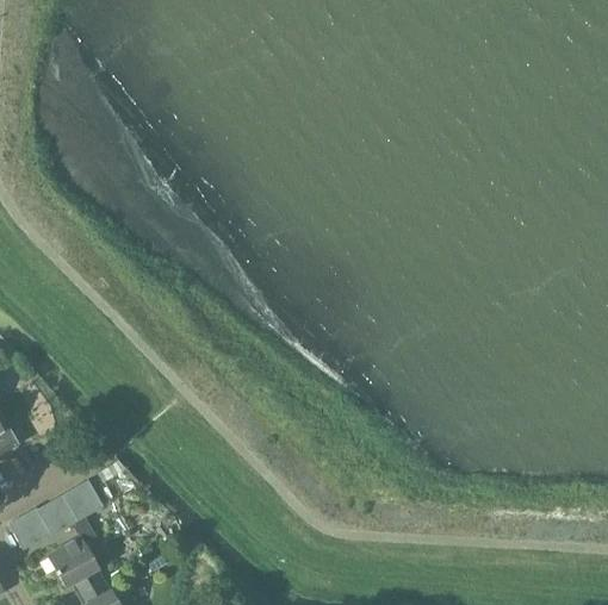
[(279,386),(265,394),(273,409),(287,400),(279,386)]
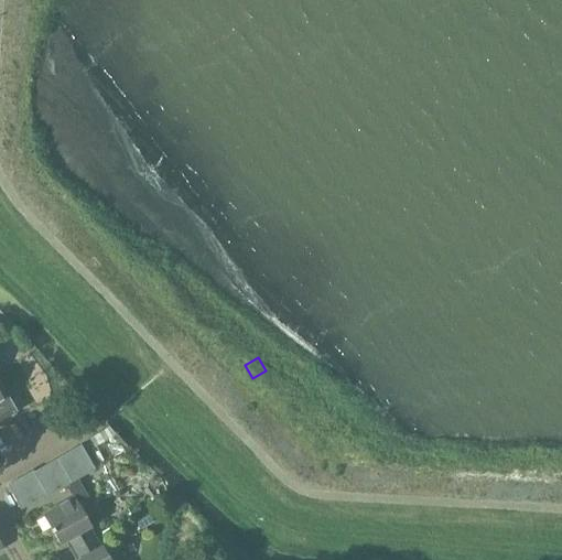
[(0,421),(18,411),(10,397),(0,380),(0,421)]
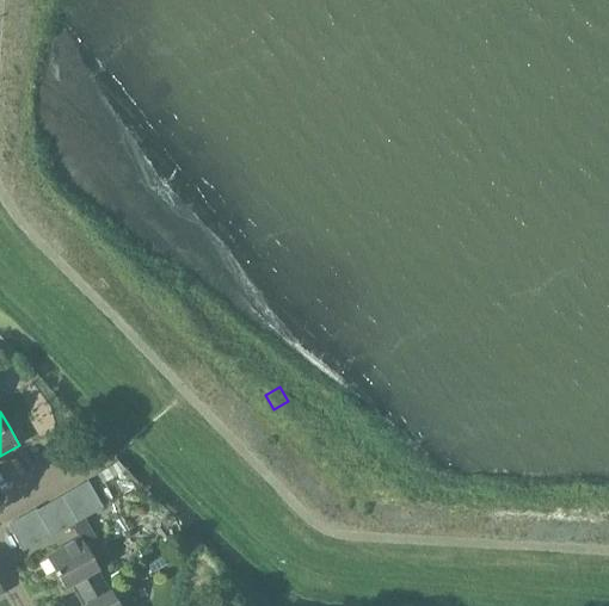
[(118,461),(98,472),(104,484),(125,471),(118,461)]
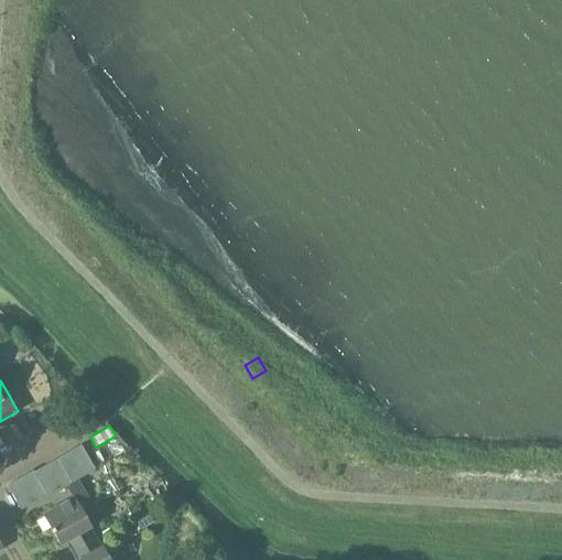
[(69,451),(84,475),(96,469),(82,444),(69,451)]
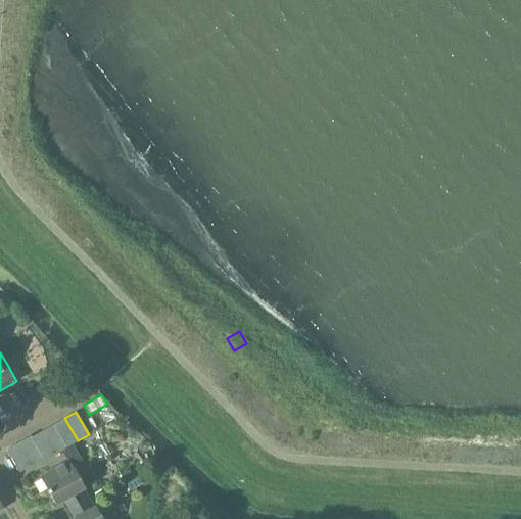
[(67,446),(74,443),(78,440),(64,418),(54,424),(67,446)]
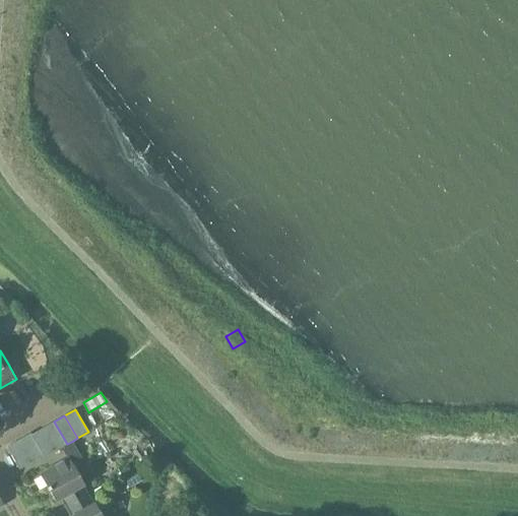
[(56,450),(61,447),(67,444),(54,422),(43,428),(56,450)]
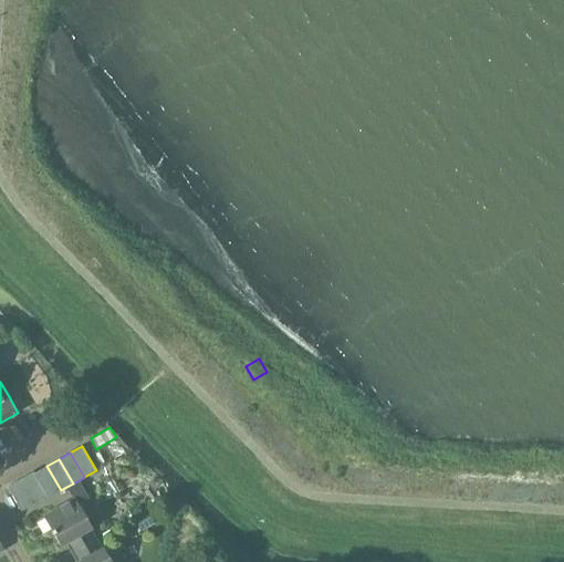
[(47,466),(34,474),(48,496),(47,497),(48,498),(61,490),(47,466)]
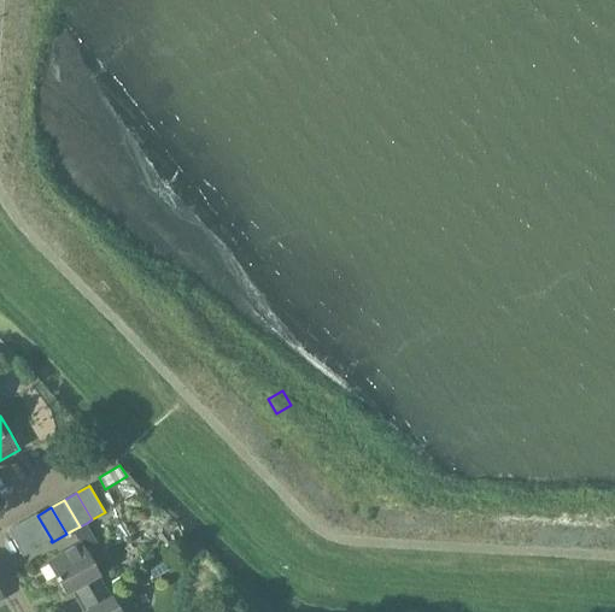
[(39,548),(51,541),(52,540),(37,516),(36,513),(22,522),(39,548)]
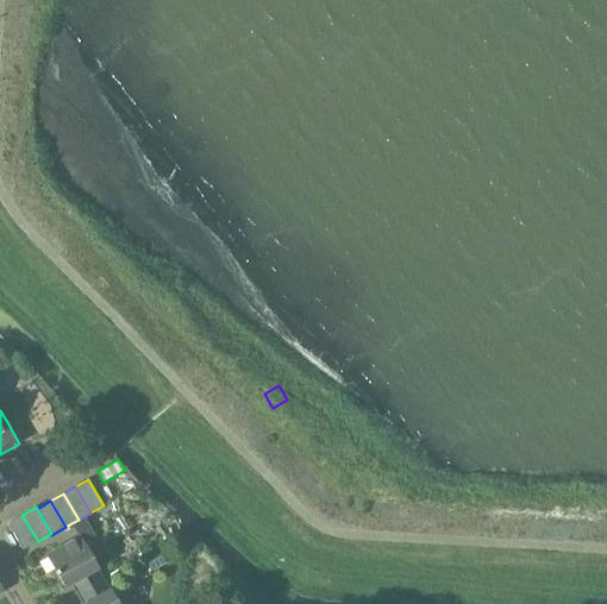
[(38,541),(22,515),(7,523),(24,549),(38,541)]
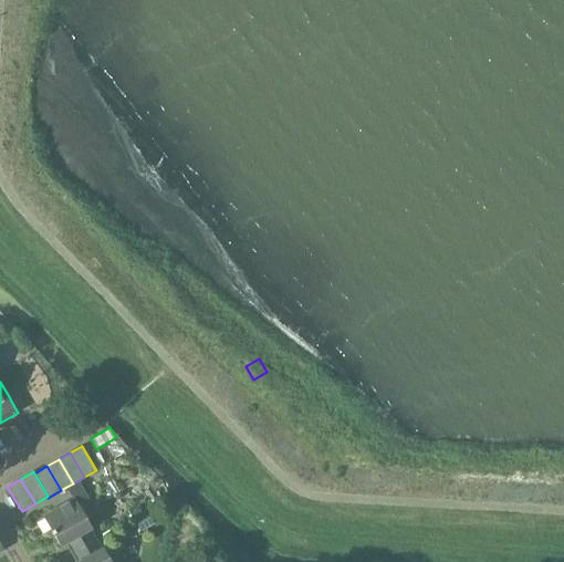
[(80,480),(73,484),(66,487),(74,499),(44,516),(62,547),(70,541),(75,551),(97,539),(92,530),(93,529),(79,506),(90,499),(80,480)]
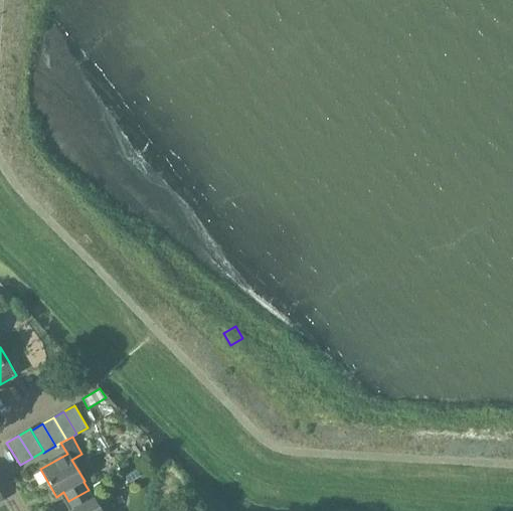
[(140,477),(133,465),(123,471),(129,482),(140,477)]
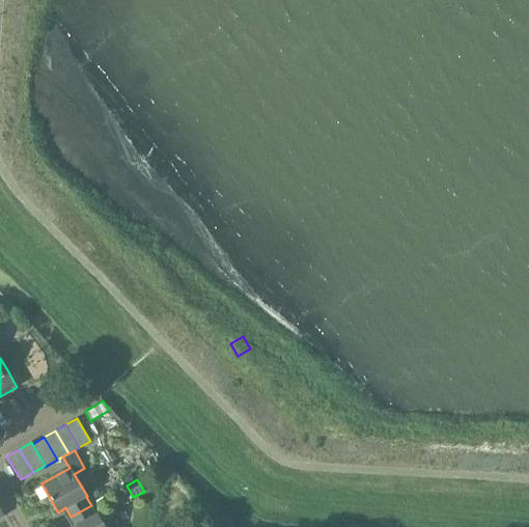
[(91,505),(71,517),(77,526),(75,526),(104,526),(98,514),(96,515),(91,505)]
